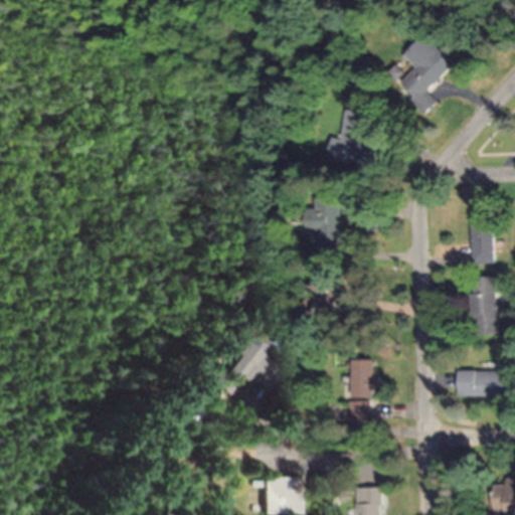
[(418,67),(398,88),(426,116),(439,104),(426,92),(455,63),(425,34),(405,54),(418,67)]
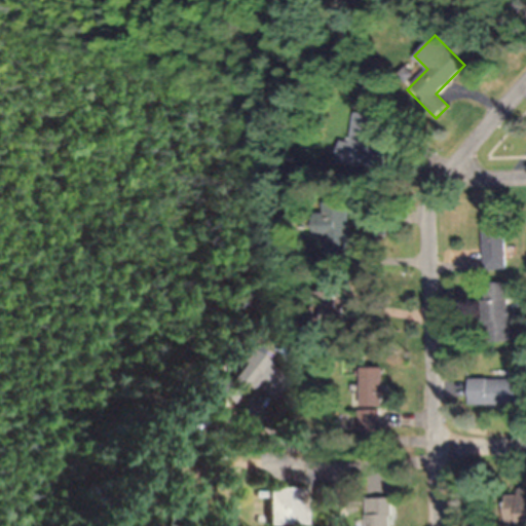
[(377,114),(355,112),(350,163),(380,166),(382,148),(374,147),(377,114)]
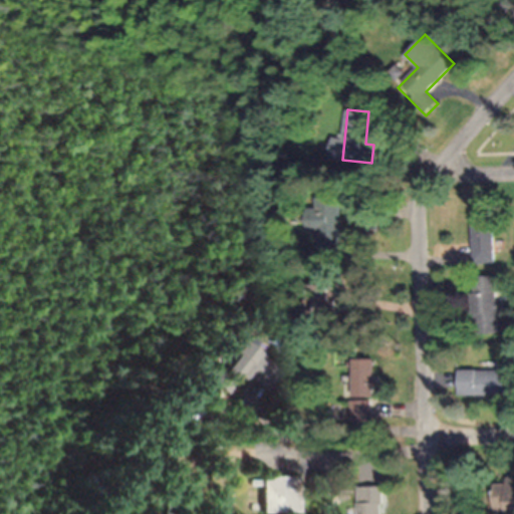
[(342,197),(316,198),(318,255),(345,254),(342,197)]
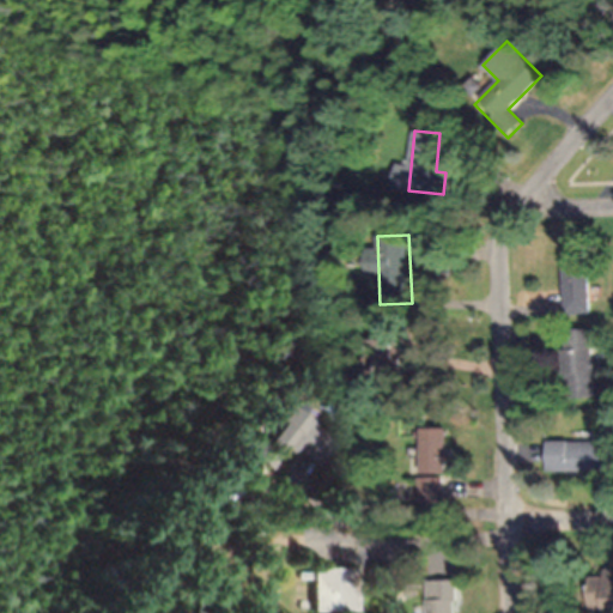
[(563,265),(563,316),(589,316),(589,265),(563,265)]
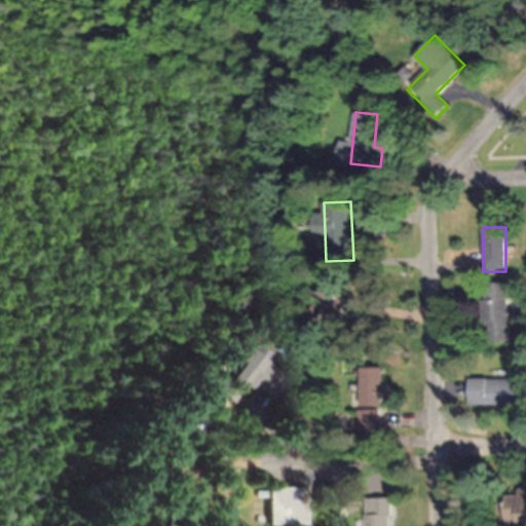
[(510,284),(482,284),(483,342),(510,342),(510,284)]
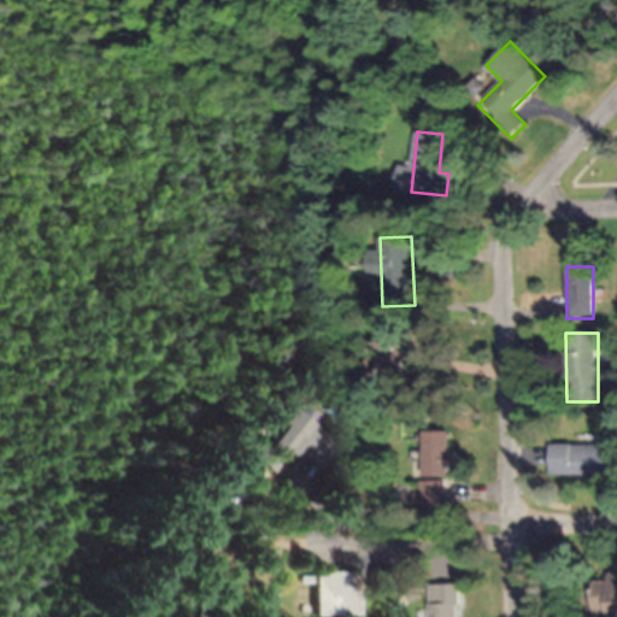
[(283,410),(246,459),(268,475),(287,448),(313,469),(331,445),(283,410)]
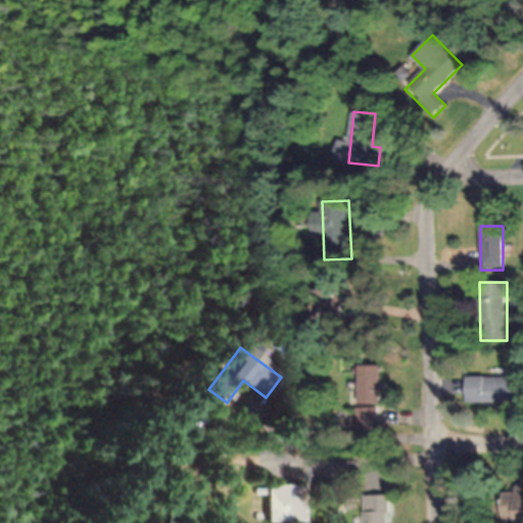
[(359,370),(359,406),(381,406),(381,370),(359,370)]
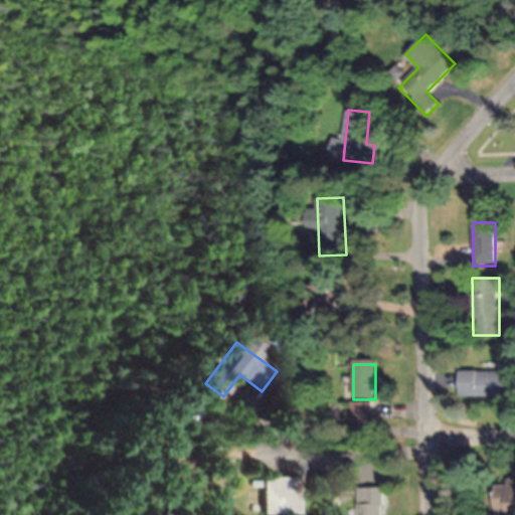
[(514,371),(459,371),(459,397),(514,397),(514,371)]
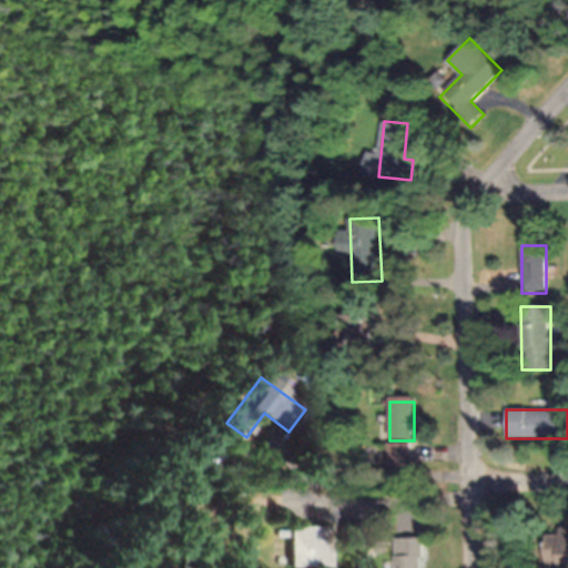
[(411,466),(411,443),(388,443),(388,466),(411,466)]
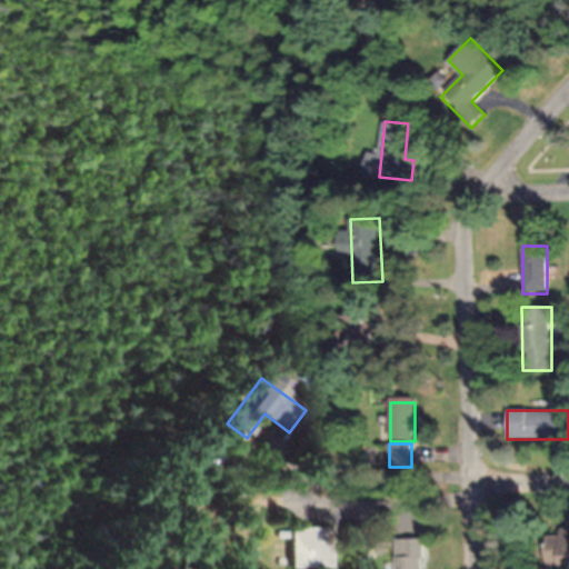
[(329,527),(292,527),(292,568),(329,568),(329,527)]
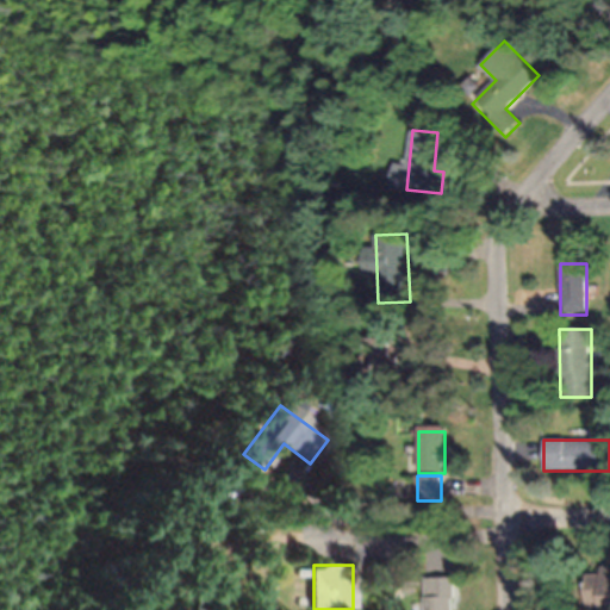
[(609,608),(609,566),(601,567),(601,576),(586,574),(585,608),(609,608)]
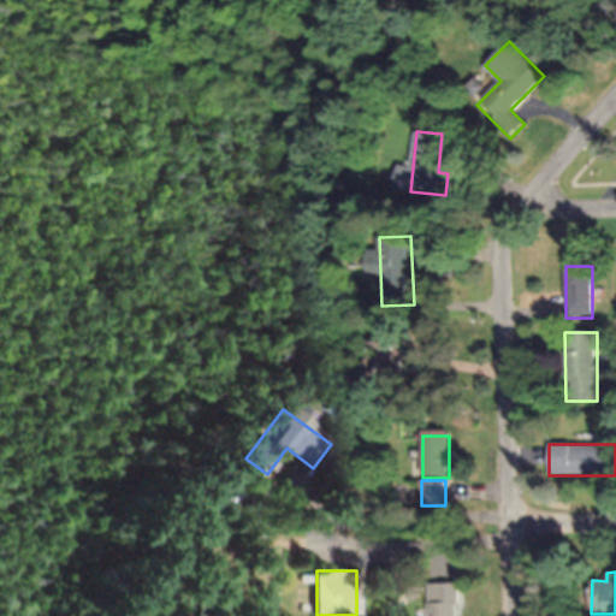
[(428,615),(457,615),(457,584),(433,584),(433,603),(428,603),(428,615)]
